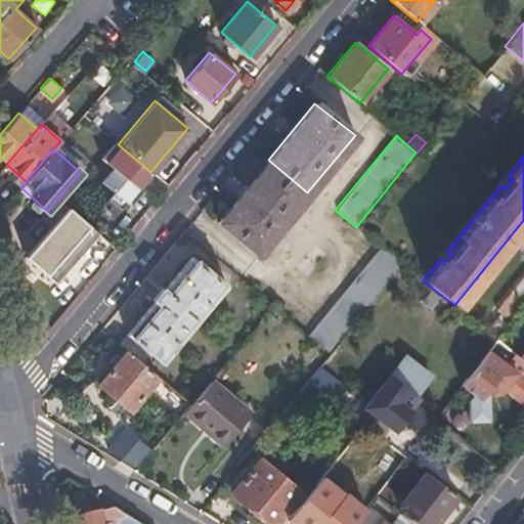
[(216,222),(256,254),(307,192),(268,160),(216,222)]
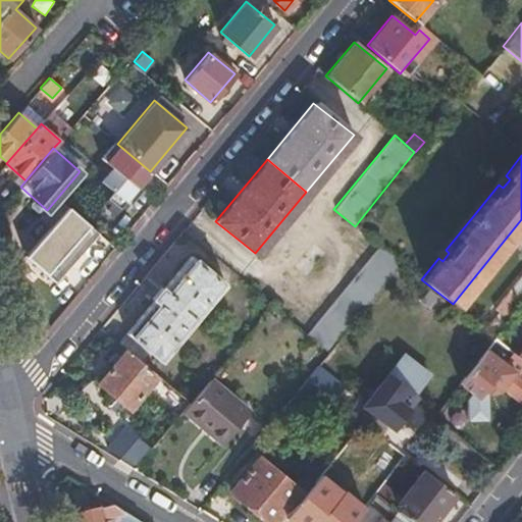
[(83,283),(113,246),(66,208),(21,263),(59,294),(73,276),(83,283)]
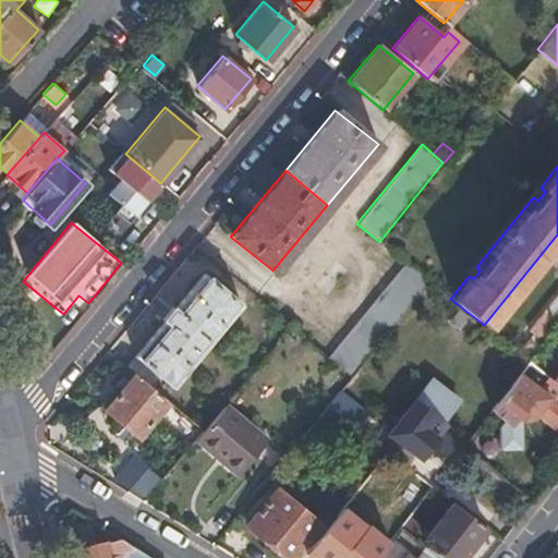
[(325,356),(349,376),(427,280),(404,261),(325,356)]
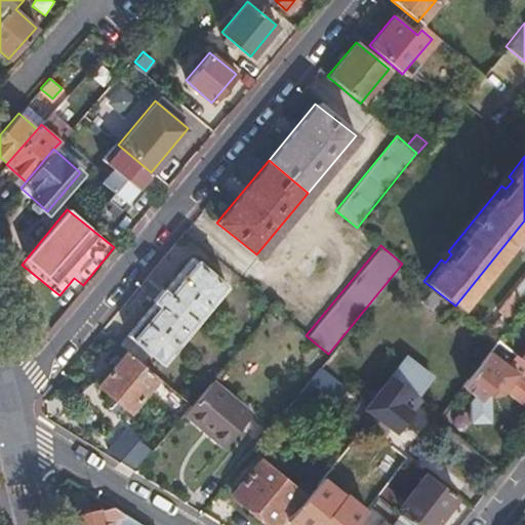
[(119,345),(139,362),(147,354),(158,364),(224,286),(189,258),(162,292),(160,290),(151,301),(153,304),(119,345)]
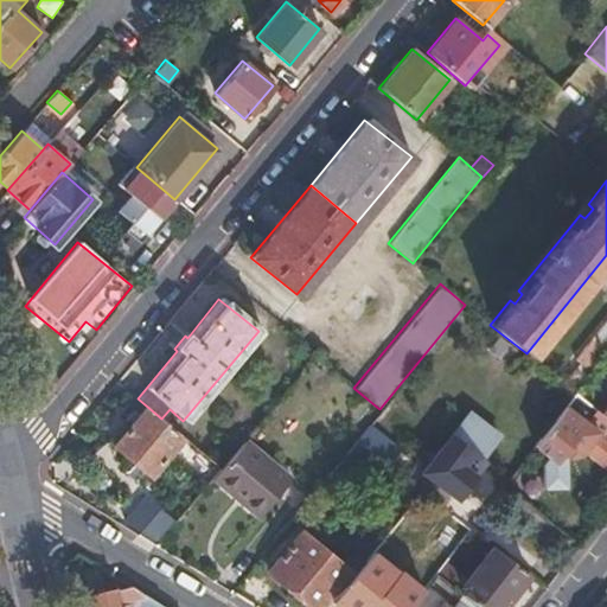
[(574,357),(589,370),(602,352),(606,346),(606,321),(605,320),(574,357)]
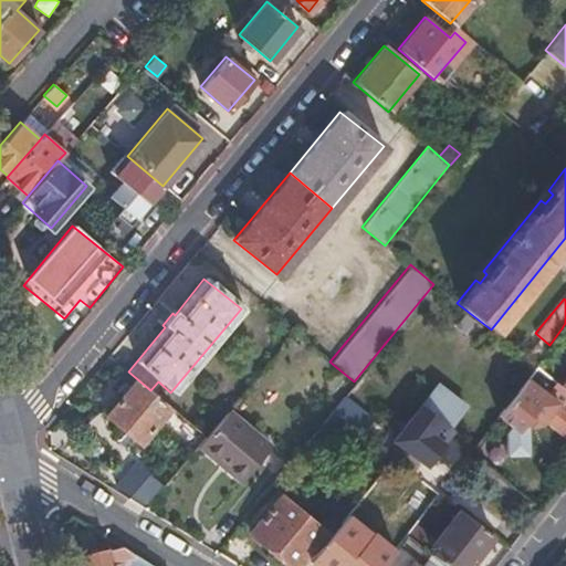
[(526,358),(533,365),(544,352),(536,345),(526,358)]
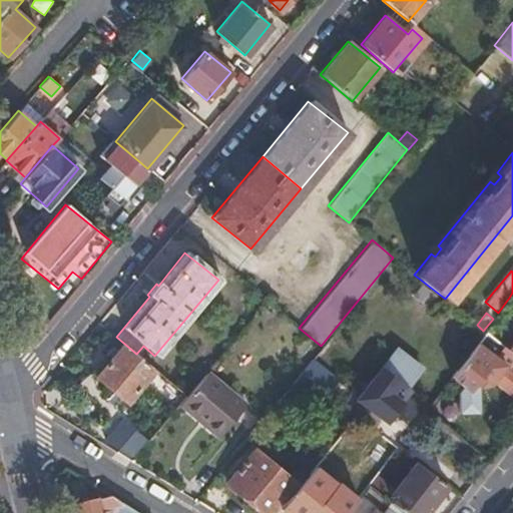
[(94,376),(125,400),(151,368),(121,343),(94,376)]
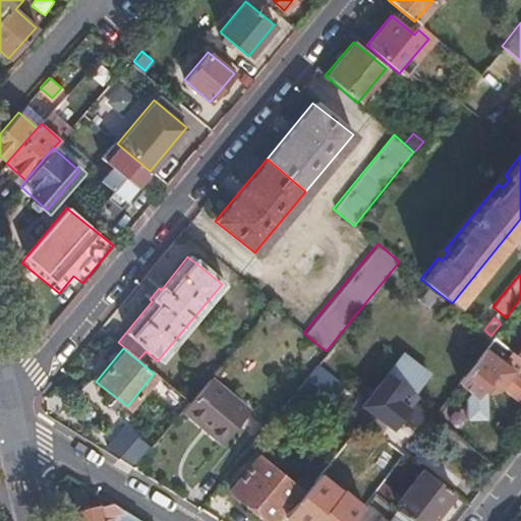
[(520,359),(516,355),(510,351),(502,362),(482,348),(456,382),(474,396),(480,388),(485,391),(496,390),(500,385),(519,401),(520,399),(520,359)]
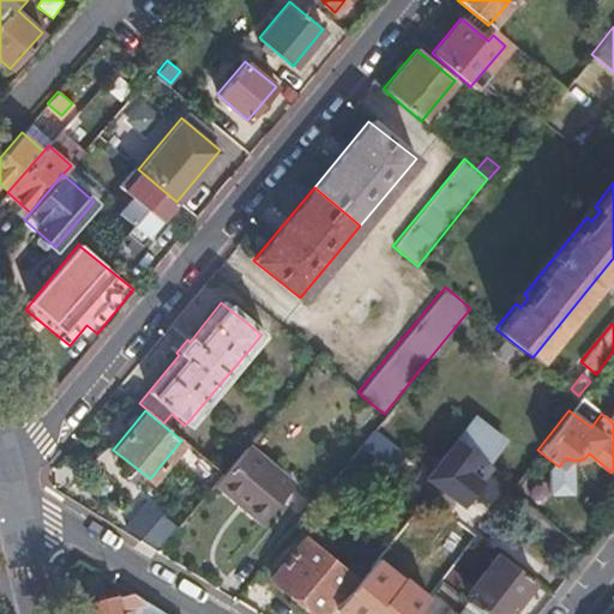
[(457,500),(463,498),(474,483),(474,476),(473,475),(500,440),(470,416),(426,476),(457,500)]
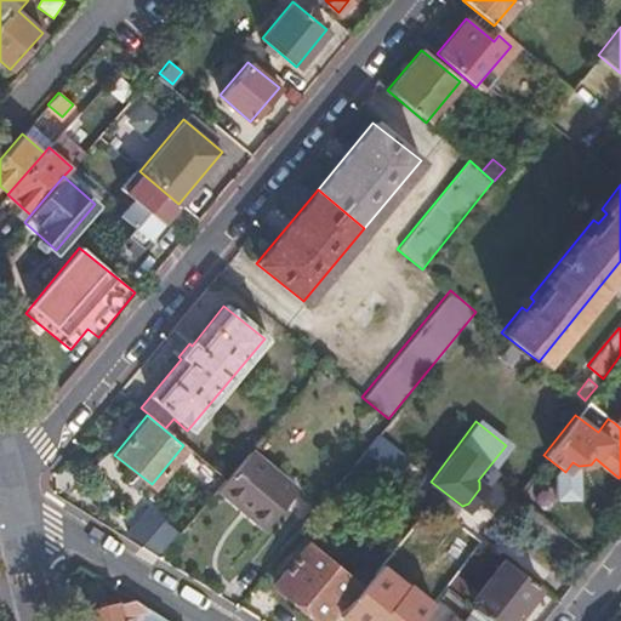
[(362,450),(374,460),(394,476),(406,460),(375,436),(362,450)]
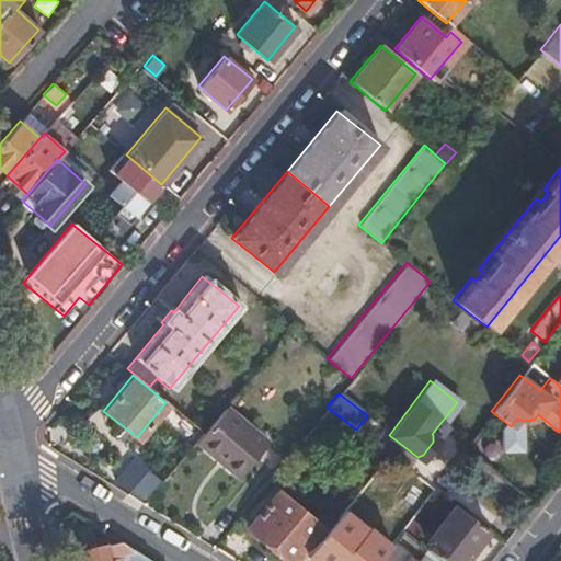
[(195,442),(237,477),(267,442),(225,407),(195,442)]
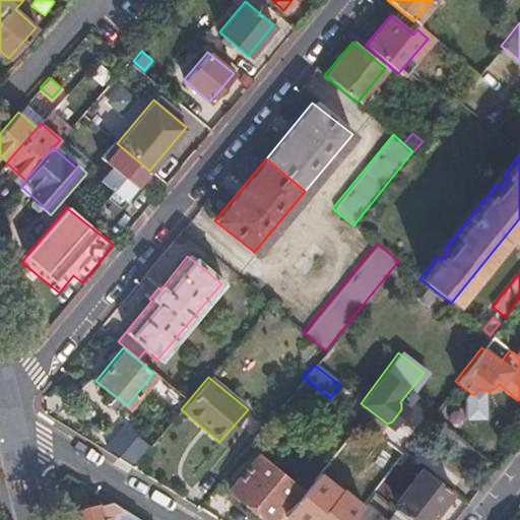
[(294,389),(303,396),(313,385),(303,377),(294,389)]
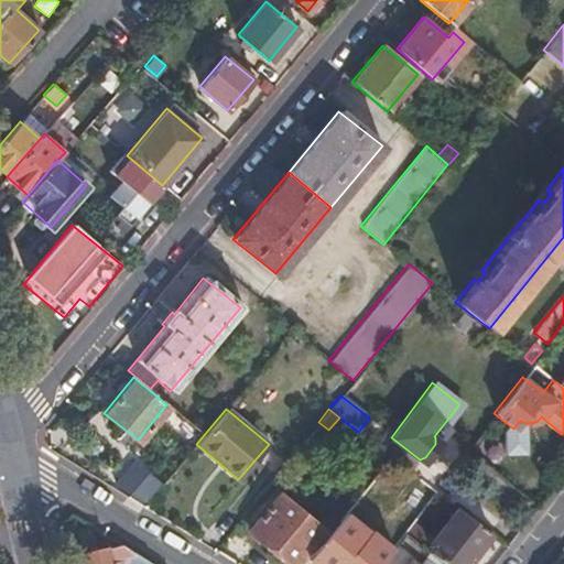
[(126,497),(142,507),(162,484),(147,472),(126,497)]
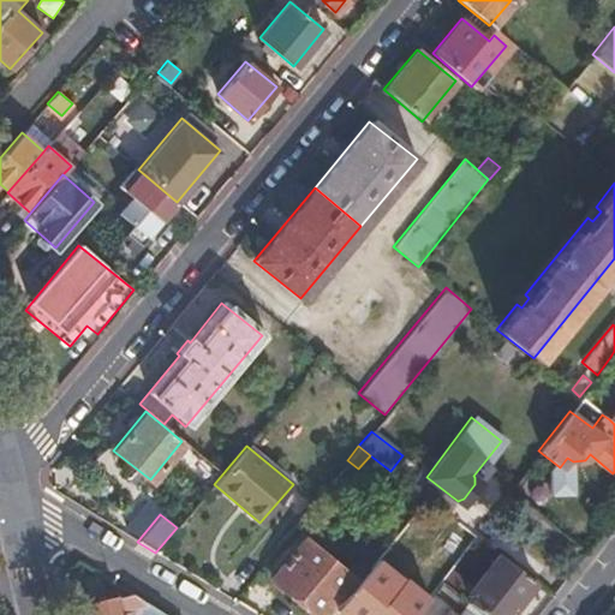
[(433,550),(451,565),(473,535),(455,521),(433,550)]
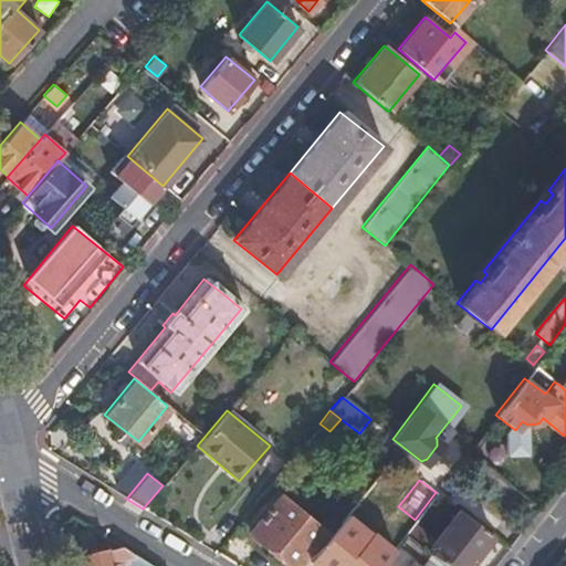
[(249,532),(290,565),(301,565),(310,557),(315,551),(328,534),(279,494),(249,532)]
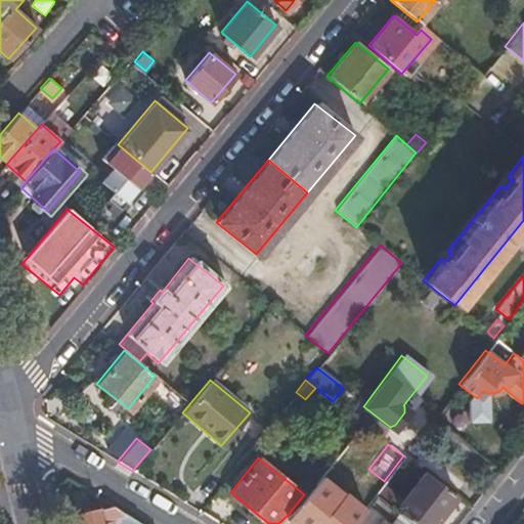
[(399,513),(413,523),(427,523),(432,518),(435,520),(454,494),(424,471),(398,505),(402,508),(399,513)]
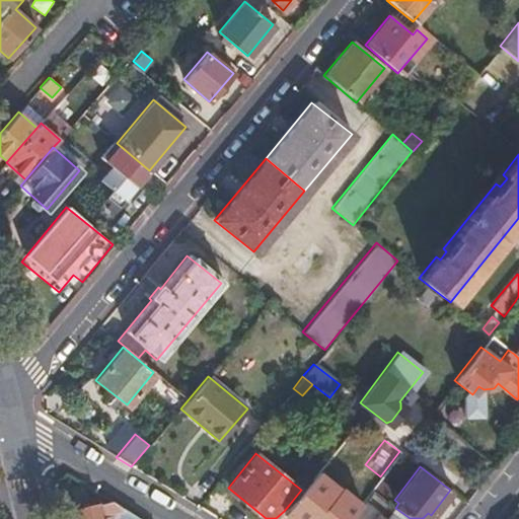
[(75,511),(77,518),(138,518),(110,502),(75,511)]
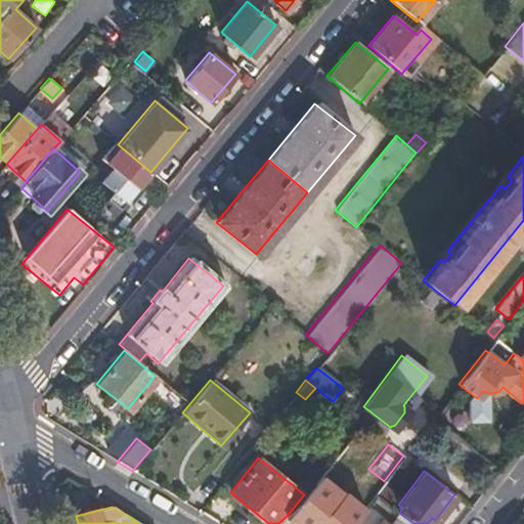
[(292,510),(287,516),(293,521),(298,515),(292,510)]
